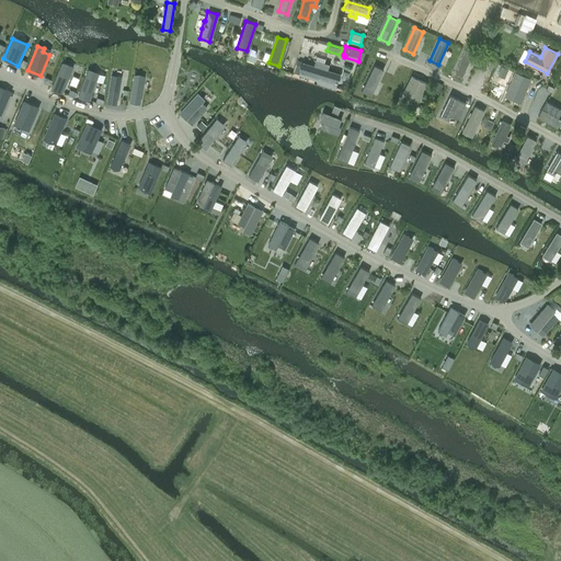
[(466,50),(455,76),(464,80),(473,54),(466,50)]
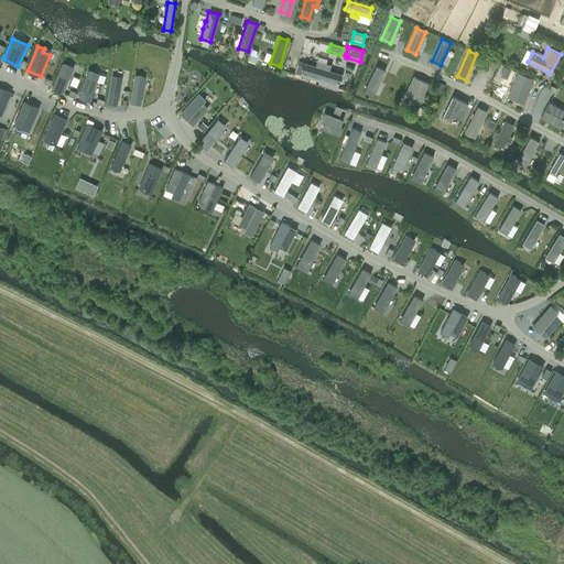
[(297,61),(294,72),(300,74),(317,79),(320,83),(336,88),(338,83),(340,74),(338,73),(329,71),(331,65),(325,63),(316,61),(315,66),(304,62),(297,61)]
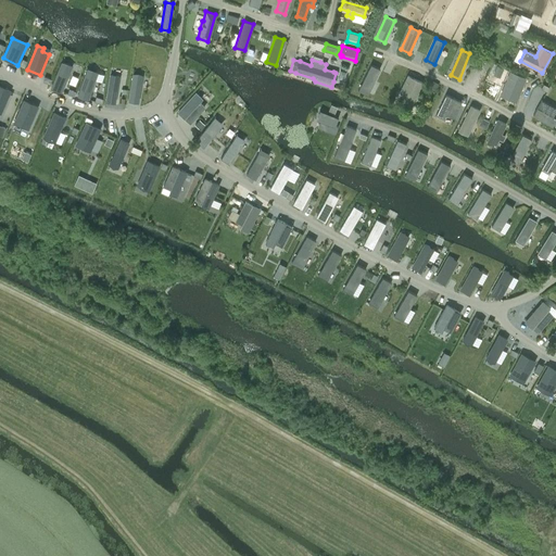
[(61,63),(51,89),(62,93),(72,68),(71,66),(61,63)]
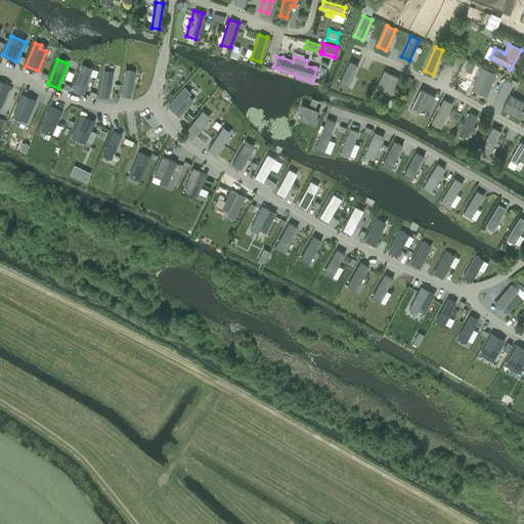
[(350,60),(338,84),(346,88),(357,64),(350,60)]
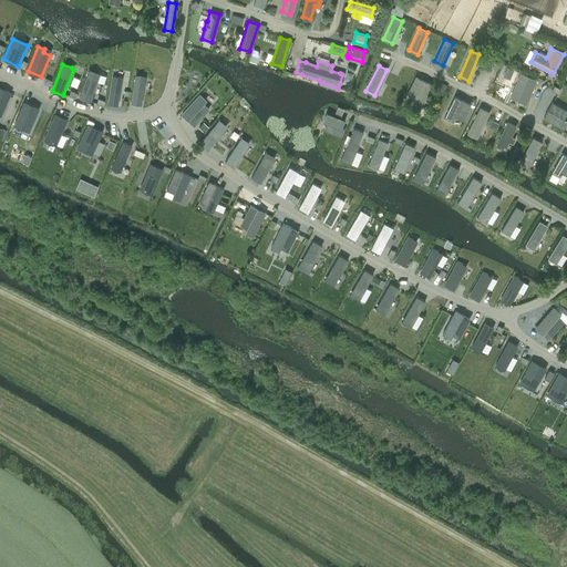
[(89,71),(80,98),(91,102),(98,83),(100,76),(99,74),(89,71)]
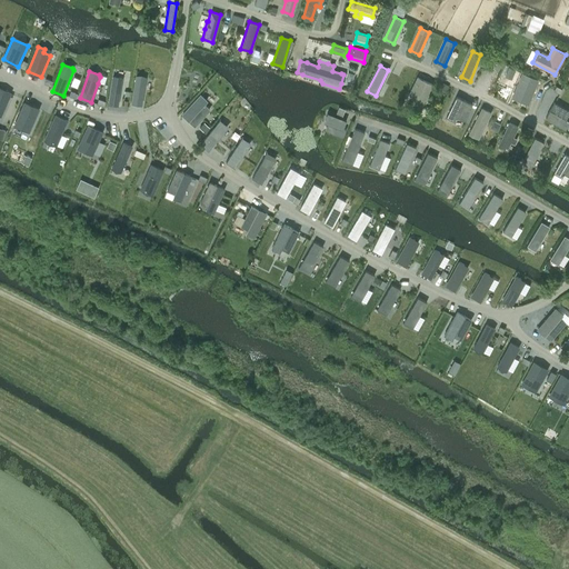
[(520,99),(527,102),(537,79),(522,73),(516,89),(523,91),(520,99)]
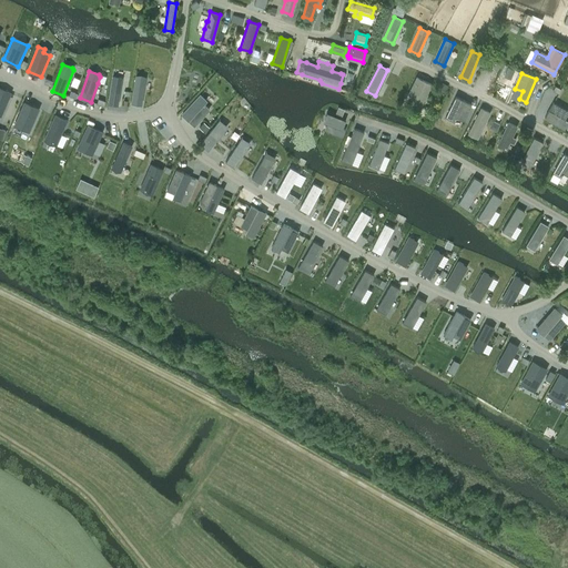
[(113,77),(109,103),(119,104),(122,80),(120,78),(113,77)]
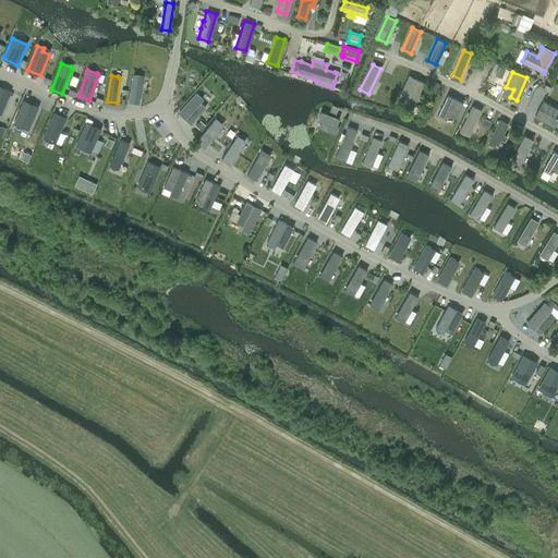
[(135,75),(131,101),(140,102),(144,79),(142,76),(135,75)]
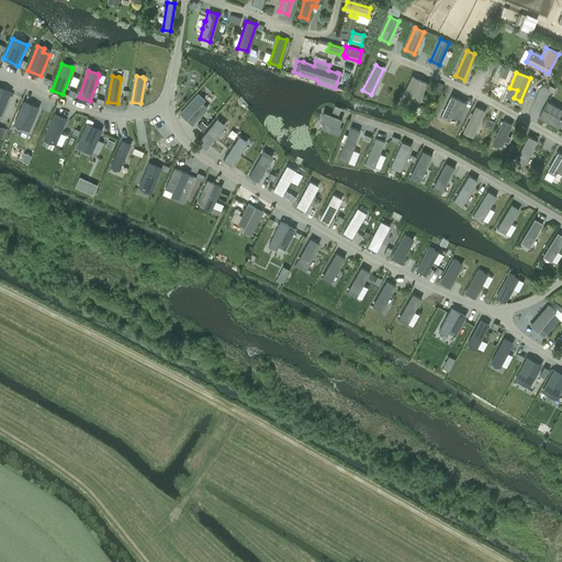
[(402,98),(416,105),(426,83),(412,76),(402,98)]
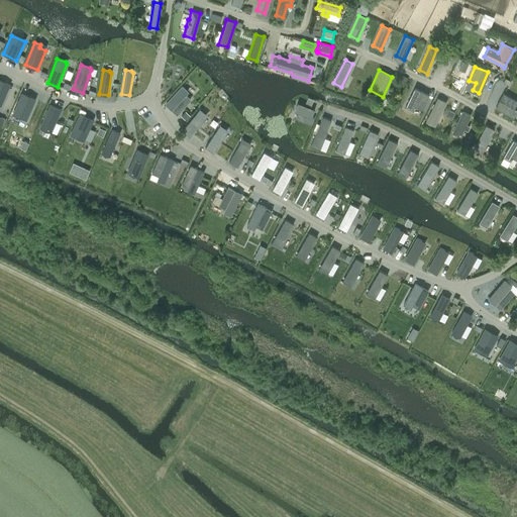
[(0,106),(6,93),(10,85),(0,80),(0,106)]
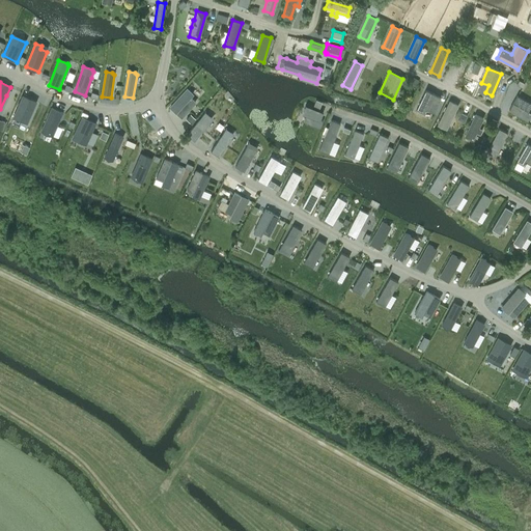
[(186,88),(169,106),(182,117),(195,102),(190,96),(192,94),(186,88)]
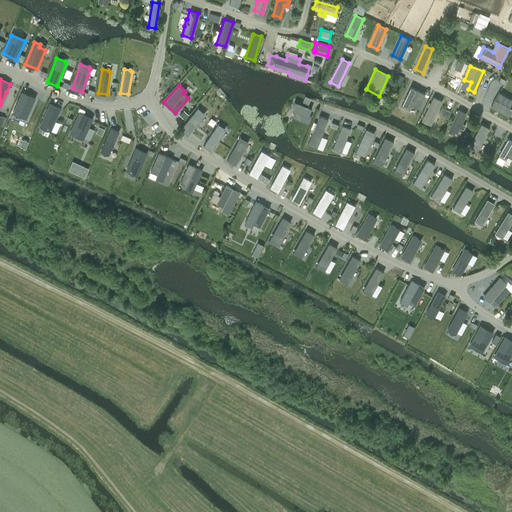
[(418,109),(425,94),(411,87),(402,106),(410,110),(412,106),(418,109)]
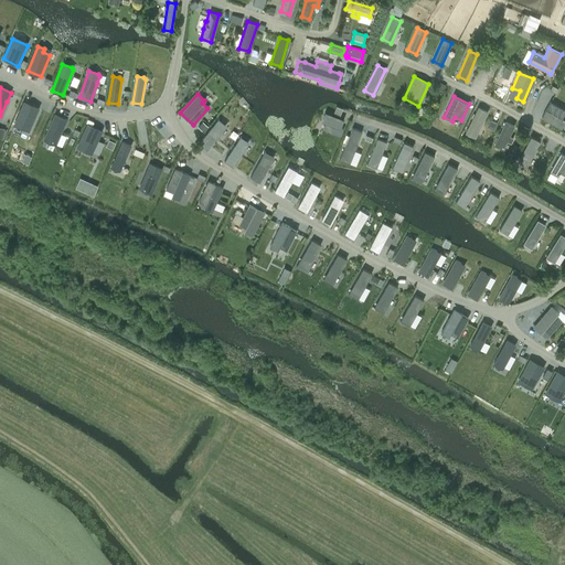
[(564,109),(550,102),(542,117),(562,128),(564,121),(564,118),(563,117),(564,112),(564,109)]
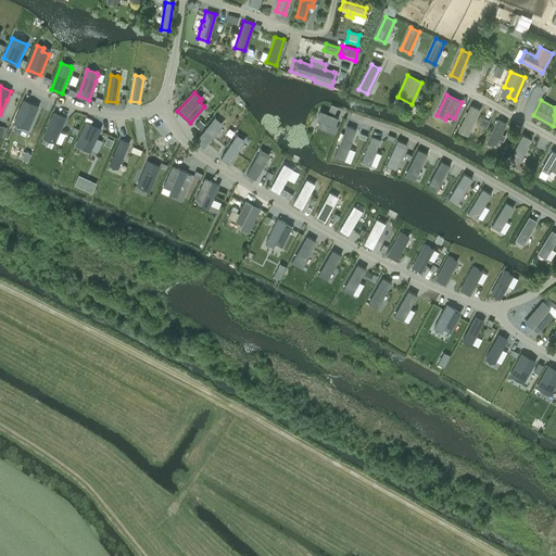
[(15,121),(14,124),(28,130),(35,116),(39,108),(24,101),(15,121)]
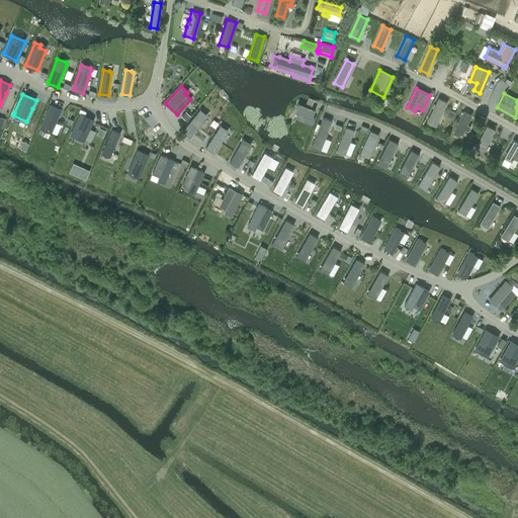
[(438,98),(427,121),(435,125),(446,102),(438,98)]
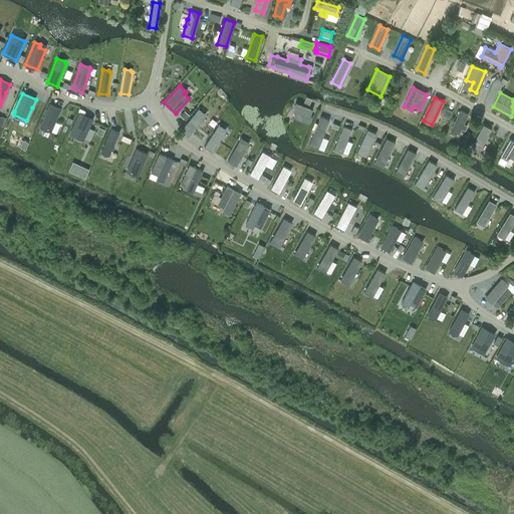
[(296,104),(293,109),(297,110),(294,116),(300,119),(300,120),(309,123),(312,116),(308,114),(311,108),(312,108),(295,101),(295,104),(296,104)]
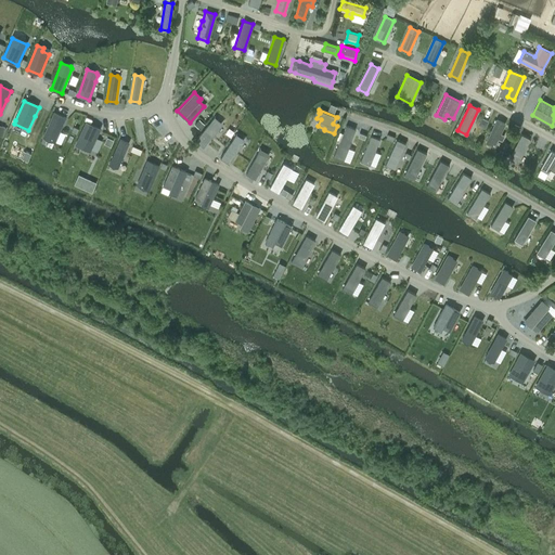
[(53,112),(43,136),(49,138),(49,136),(55,139),(65,116),(53,112)]
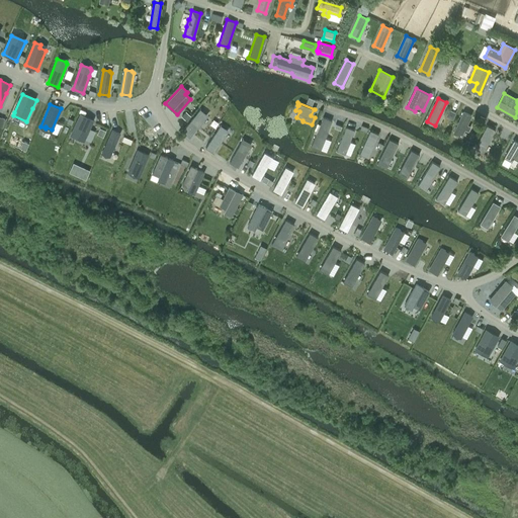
[(198,110),(182,131),(189,137),(197,126),(196,126),(205,115),(198,110)]
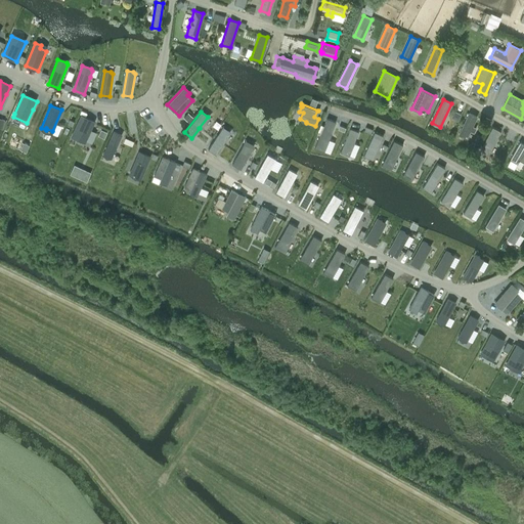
[(459,134),(466,137),(470,130),(473,132),(475,128),(472,126),(476,117),(469,113),(459,134)]
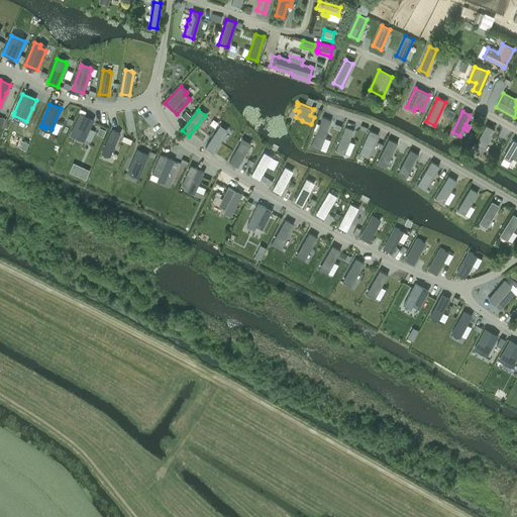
[(185,112),(182,116),(186,120),(190,116),(185,112)]
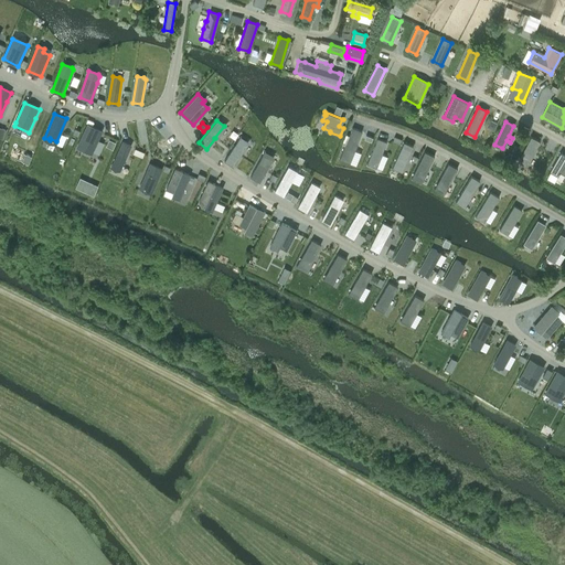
[(78,144),(76,147),(92,153),(98,138),(102,130),(87,124),(78,144)]
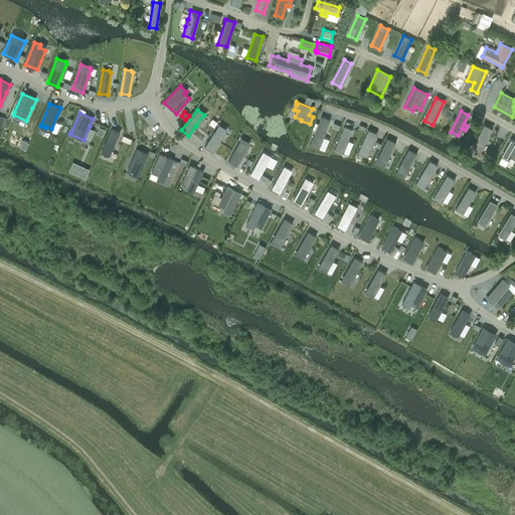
[(321,117),(311,140),(318,143),(324,130),(325,131),(329,121),(321,117)]
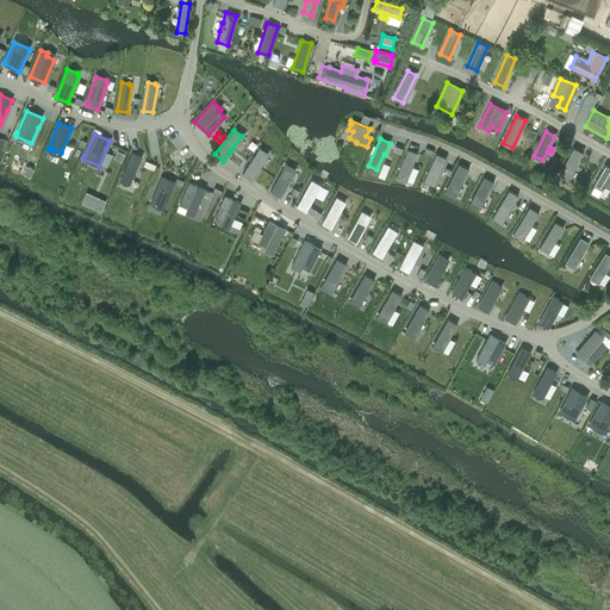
[(573,147),(559,173),(567,176),(576,162),(577,163),(583,151),(573,147)]
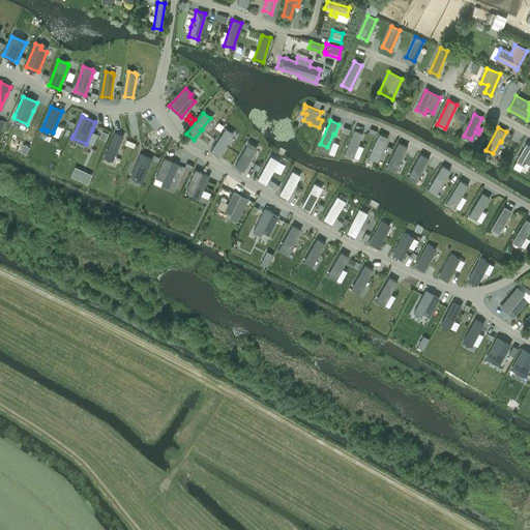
[(225,128),(210,150),(218,155),(226,145),(225,144),(232,133),(225,128)]
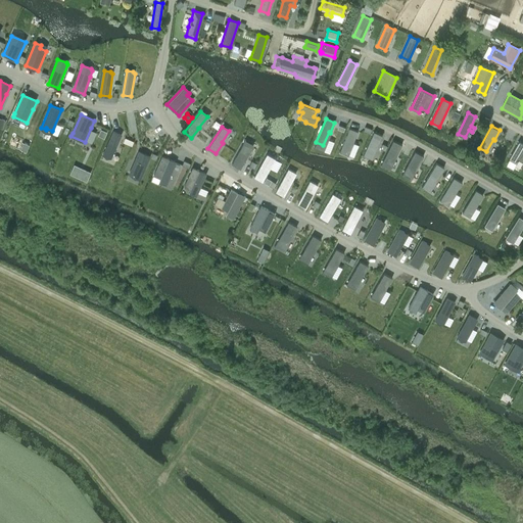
[(349,128),(339,151),(340,150),(348,154),(358,131),(349,128)]
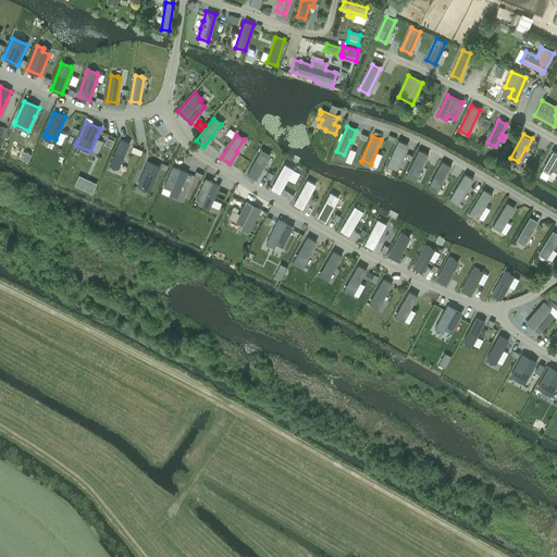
[(107,137),(104,144),(111,146),(113,140),(107,137)]
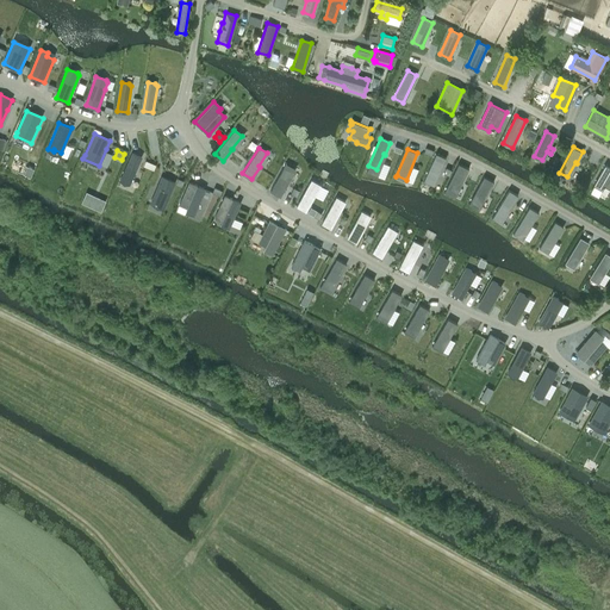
[(131,151),(119,179),(126,182),(130,180),(141,156),(131,151)]
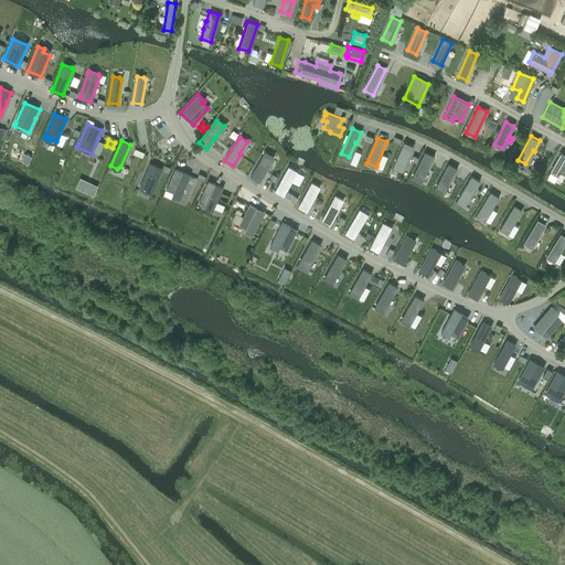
[(403,141),(392,167),(400,170),(406,156),(408,157),(413,146),(403,141)]
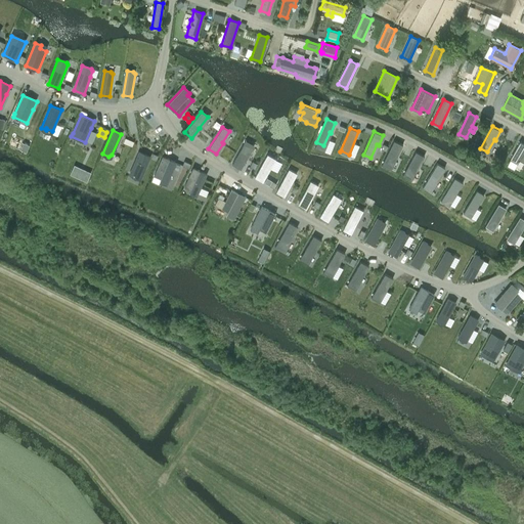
[(245,140),(232,164),(241,168),(247,157),(246,157),(252,144),(245,140)]
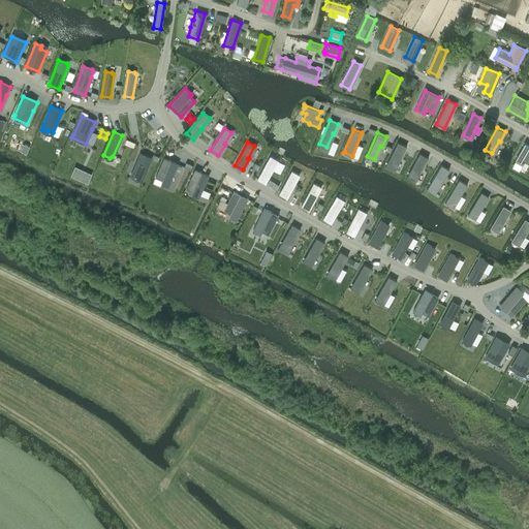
[(528,144),(525,142),(515,160),(523,164),(524,162),(528,164),(528,144)]
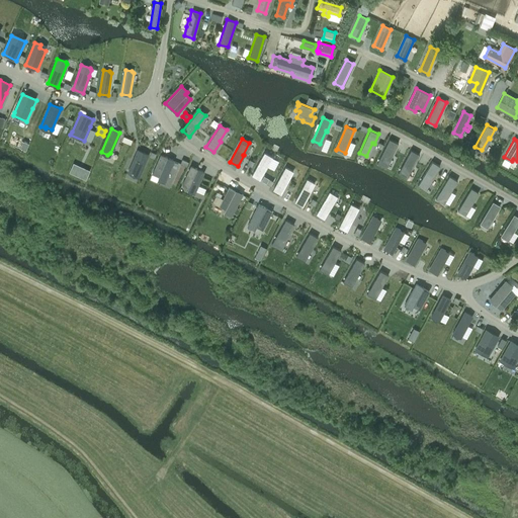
[(389,140),(378,164),(379,163),(386,166),(397,144),(389,140)]
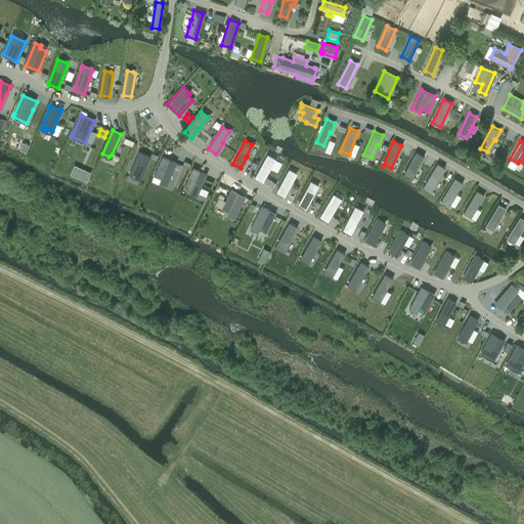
[(139,150),(130,171),(135,174),(134,176),(140,178),(150,156),(139,150)]
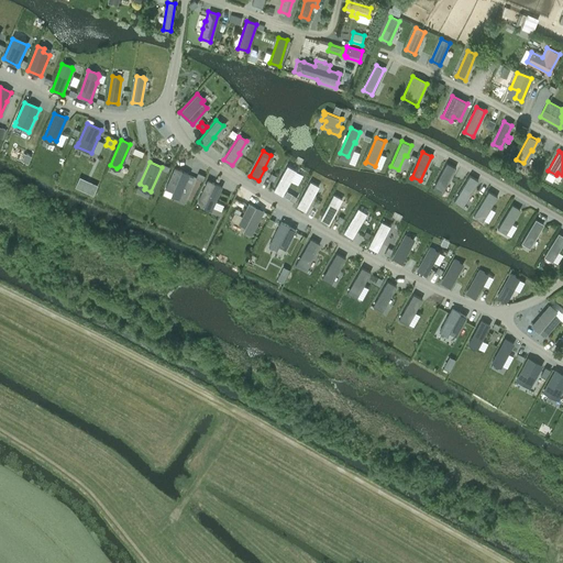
[(446,163),(433,186),(441,190),(449,177),(450,178),(455,167),(446,163)]
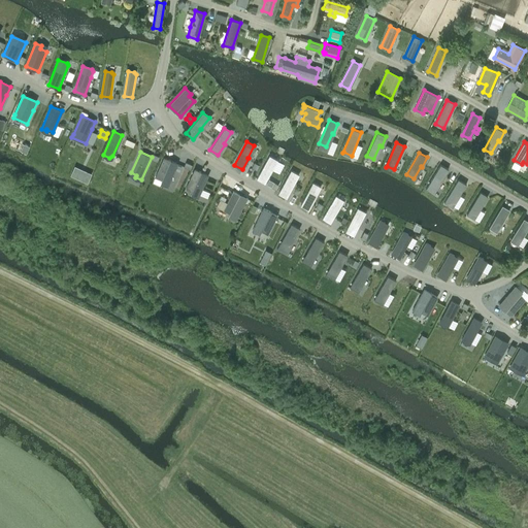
[(269,155),(256,178),(264,183),(276,160),(269,155)]
